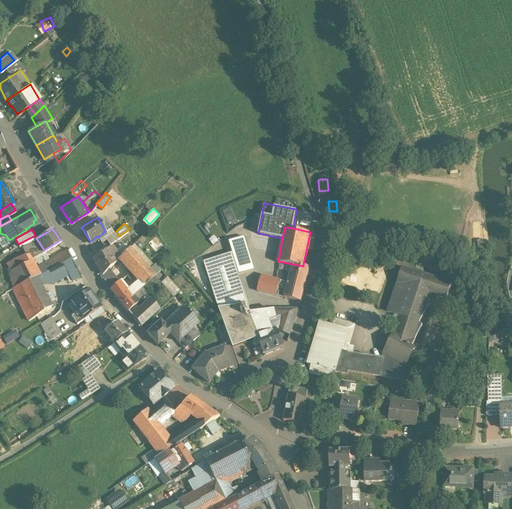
[(116,231),(106,238),(109,243),(119,236),(116,231)]
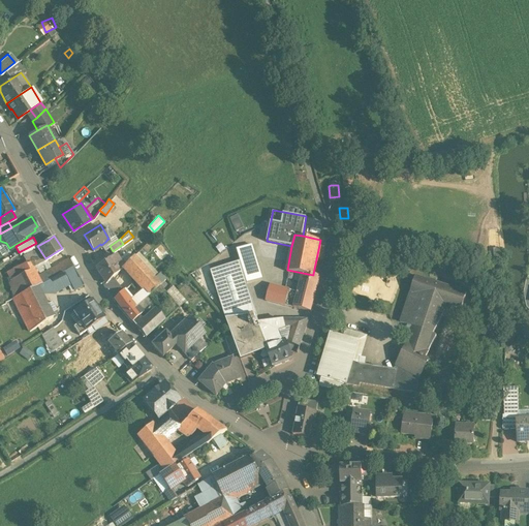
[(261,277),(251,243),(236,248),(240,259),(247,282),(261,277)]
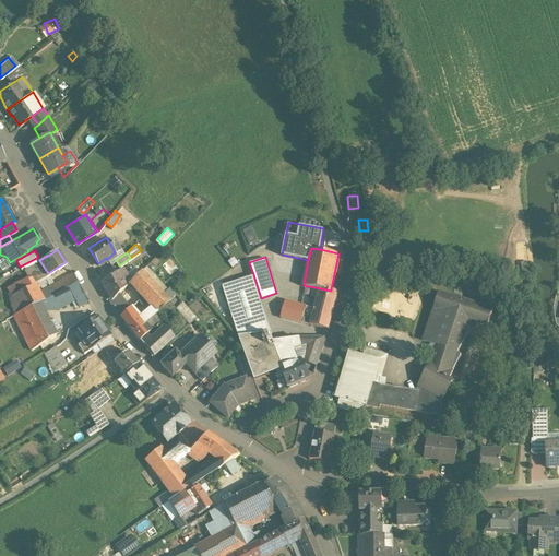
[(39,260),(23,268),(27,274),(28,276),(43,272),(45,275),(48,273),(39,260)]
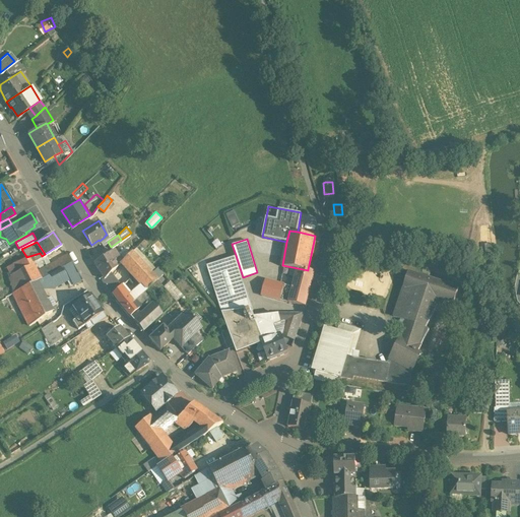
[(113,249),(93,261),(103,276),(104,277),(110,271),(111,271),(117,265),(113,258),(117,256),(113,249)]
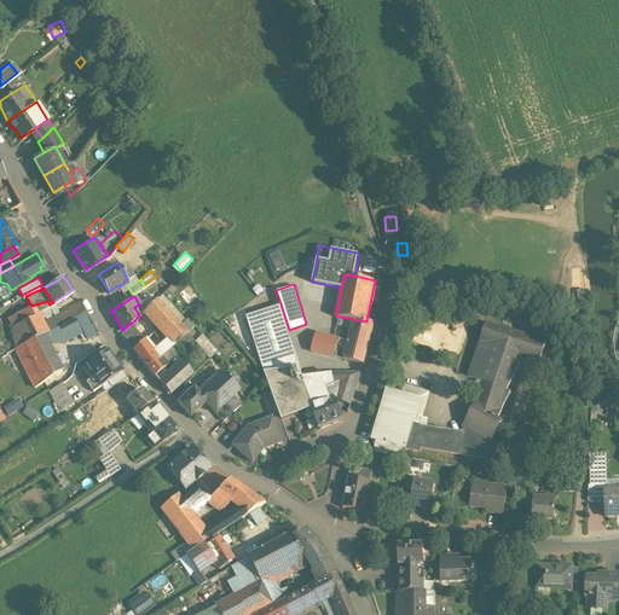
[(166,308),(156,299),(144,309),(158,325),(171,314),(166,308)]
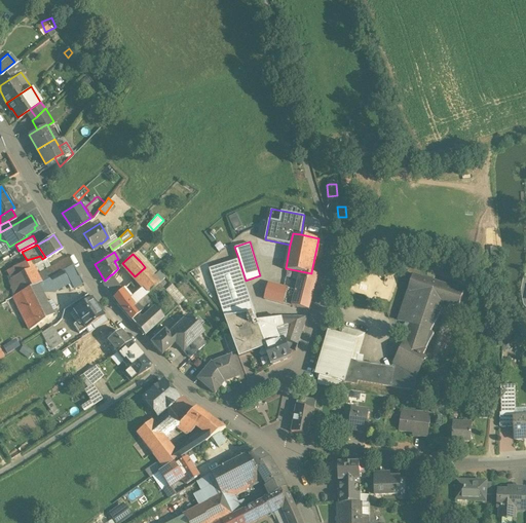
[(67,255),(49,265),(53,273),(72,263),(67,255)]
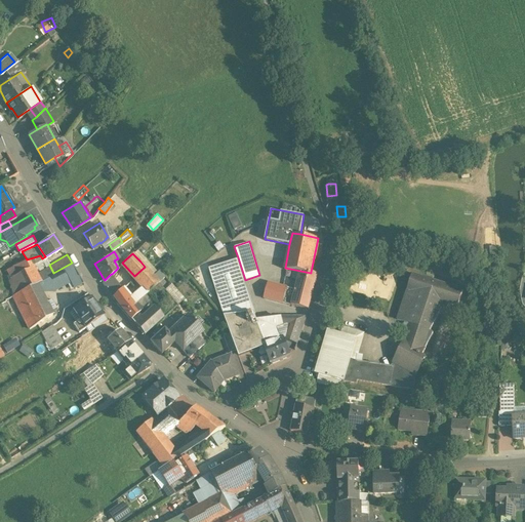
[(26,257),(6,267),(13,284),(10,286),(13,293),(30,285),(27,277),(33,274),(27,261),(27,259),(26,257)]
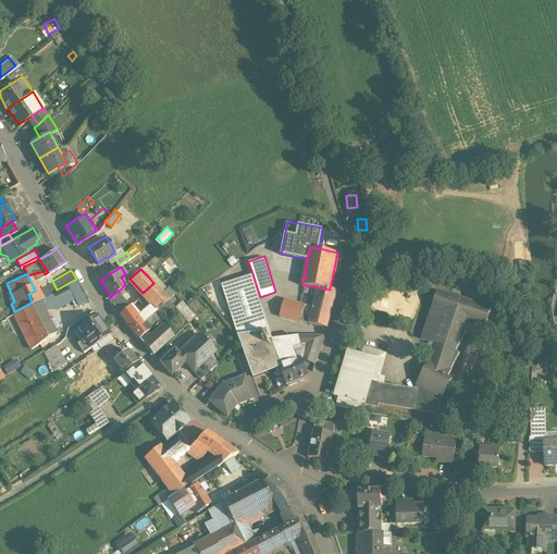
[(252,273),(221,284),(237,334),(269,331),(270,331),(259,297),(260,297),(252,273)]
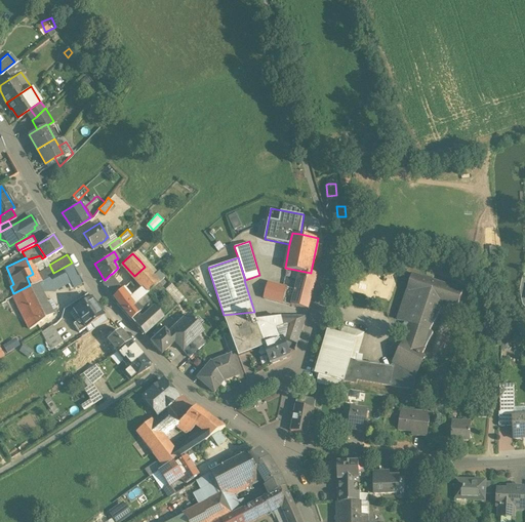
[(150,266),(144,258),(140,262),(145,267),(147,269),(150,266)]
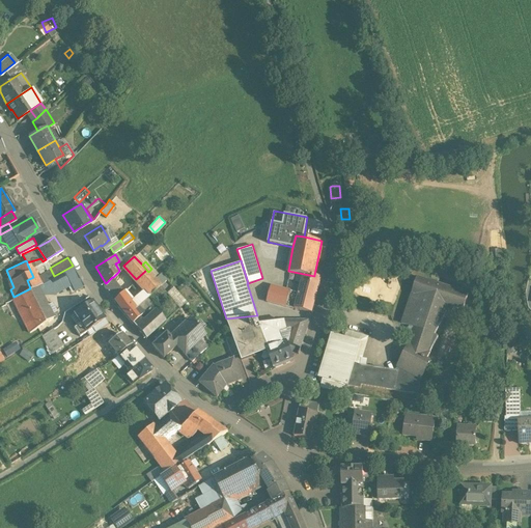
[(54,276),(47,280),(52,290),(59,286),(60,288),(81,278),(73,266),(54,276)]
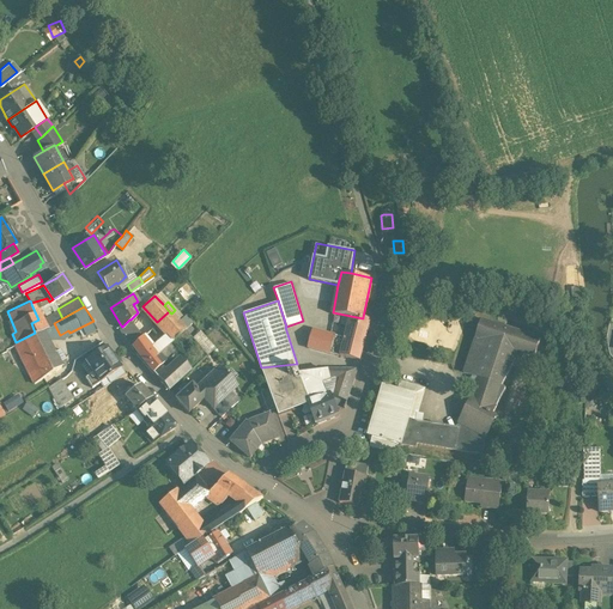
[(38,320),(31,323),(35,333),(42,329),(54,323),(62,318),(58,309),(38,320)]
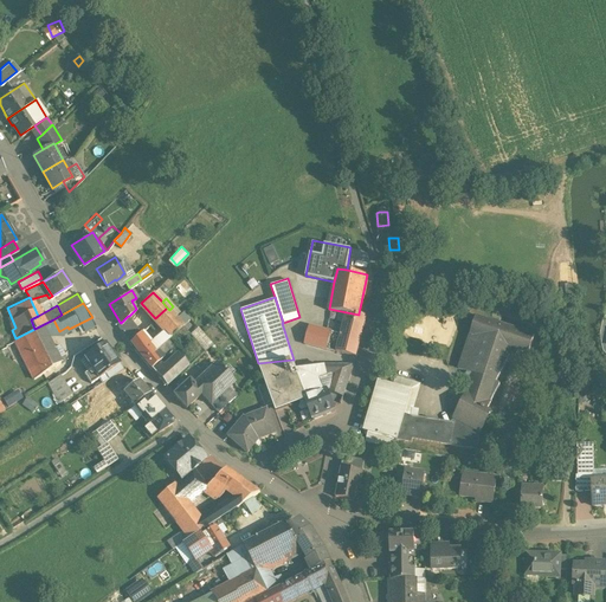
[(169,310),(167,308),(155,318),(166,330),(171,336),(171,335),(182,324),(175,317),(169,310)]
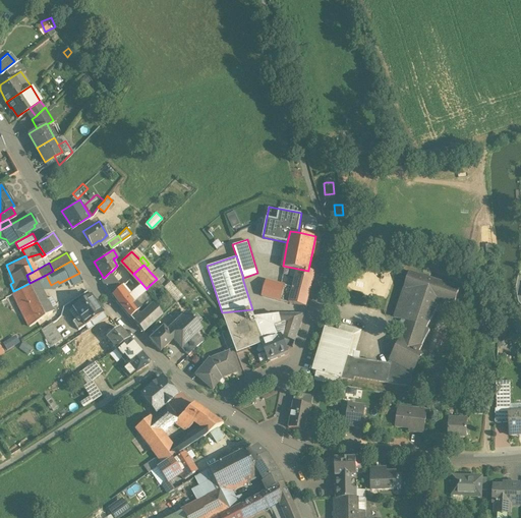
[(163,273),(157,267),(151,273),(157,279),(163,273)]
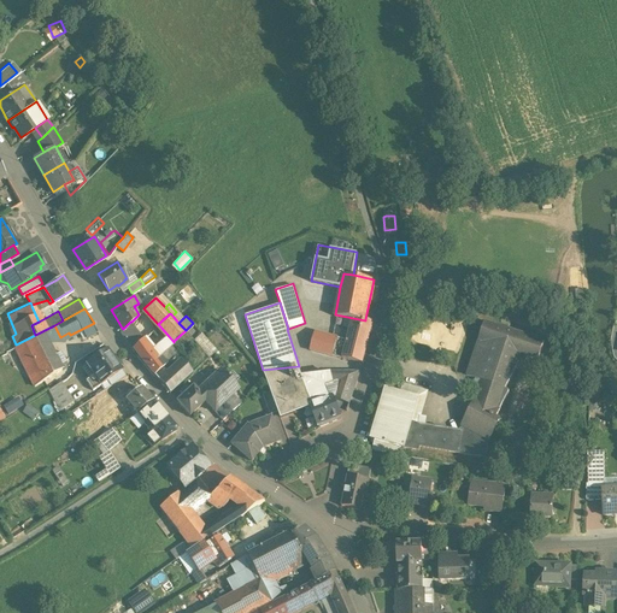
[(365,320),(353,318),(351,326),(350,334),(348,340),(352,341),(347,358),(362,361),(372,320),(365,319),(365,320)]
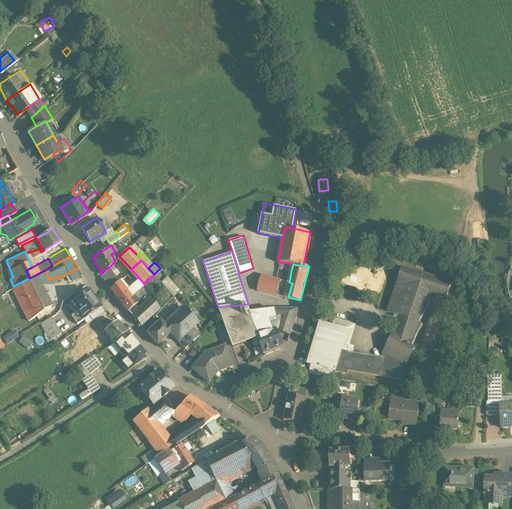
[(347,349),(339,347),(332,369),(347,372),(348,369),(403,379),(405,363),(413,348),(410,346),(422,323),(418,322),(430,300),(435,300),(437,295),(446,298),(451,283),(421,273),(421,272),(414,269),(413,270),(402,266),(387,310),(399,315),(391,339),(382,356),(347,349)]
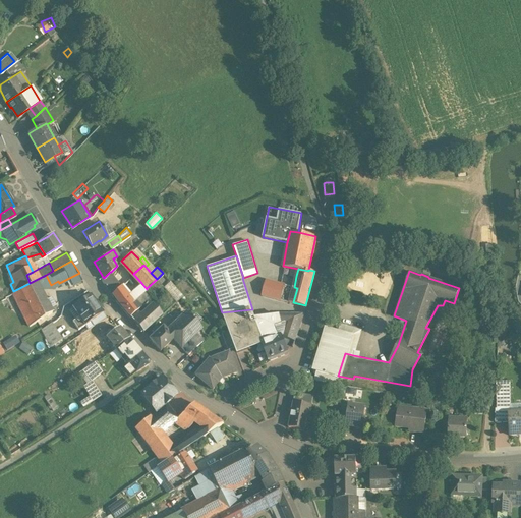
[(110,272),(104,278),(103,277),(102,279),(112,293),(121,285),(111,272),(110,272)]
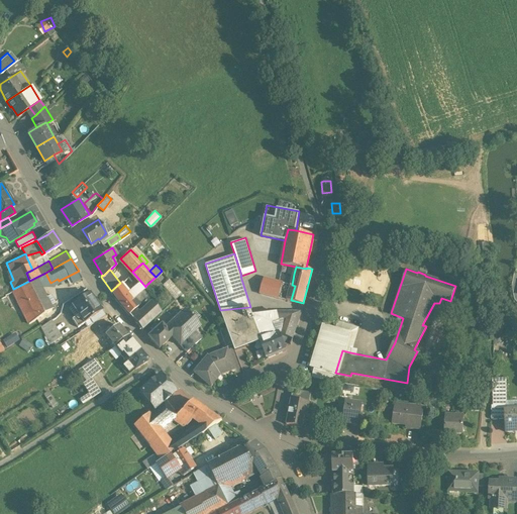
[(45,273),(35,278),(39,285),(50,283),(45,273)]
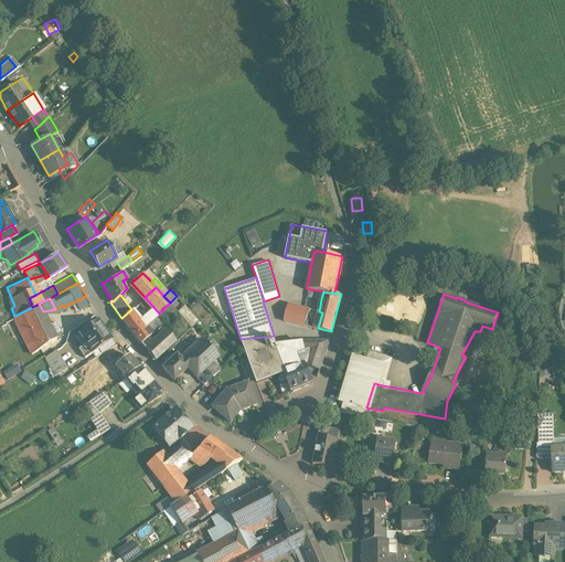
[(170,303),(159,313),(163,318),(176,308),(170,303)]
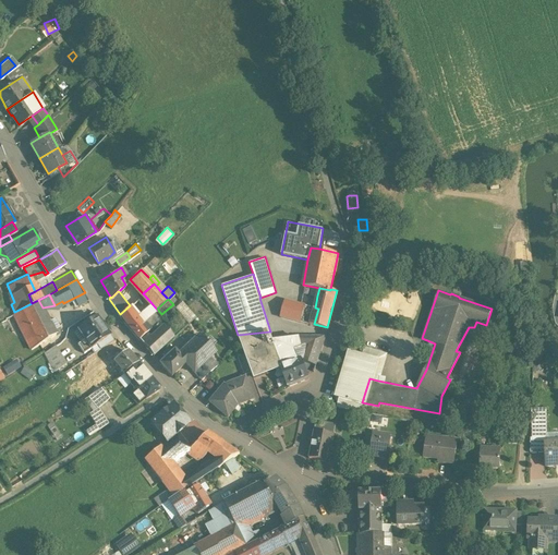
[(315,308),(284,299),(280,315),(314,324),(318,309),(315,308)]
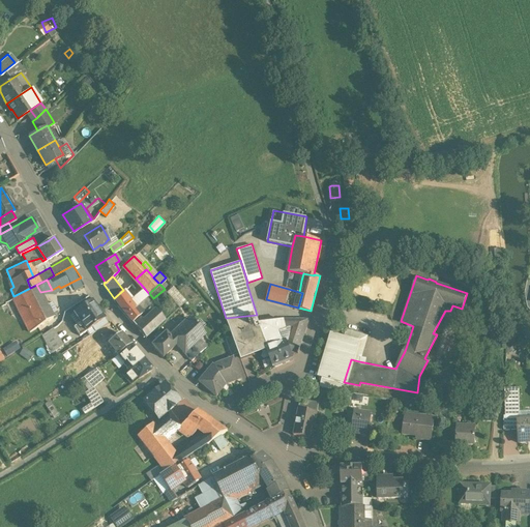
[(13,296),(12,297),(24,320),(41,312),(39,309),(41,306),(38,301),(43,298),(40,292),(36,285),(30,288),(13,296)]
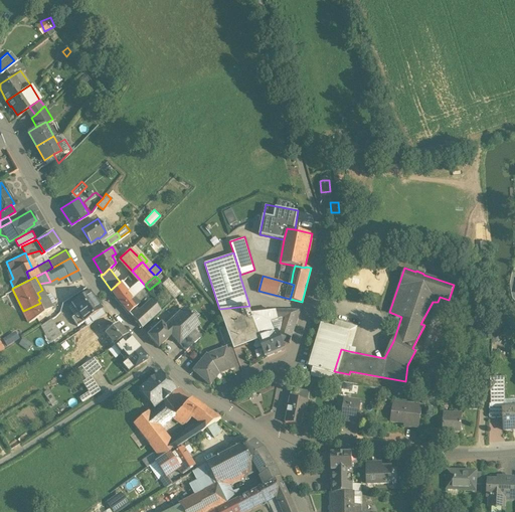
[(180,292),(167,278),(162,283),(174,297),(180,292)]
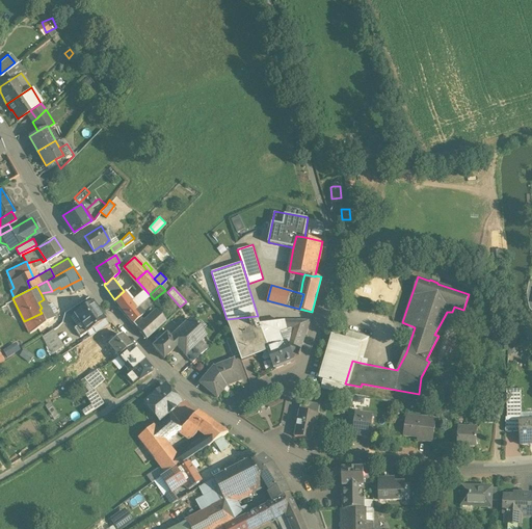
[(14,297),(10,290),(5,291),(9,299),(12,298),(14,297)]
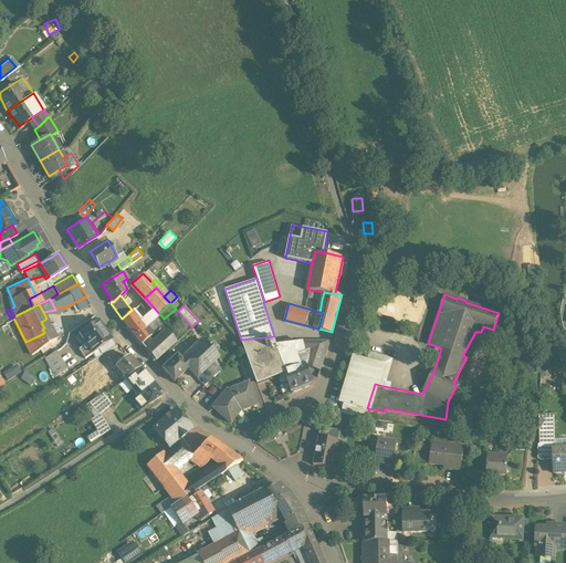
[(140,320),(132,310),(122,319),(129,329),(140,342),(147,336),(142,329),(147,324),(159,314),(155,309),(140,320)]
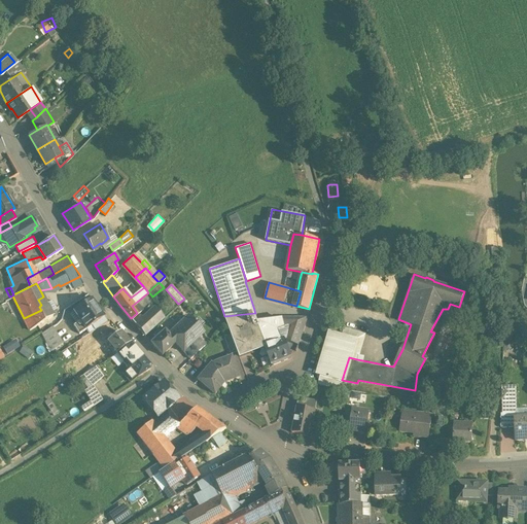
[(51,299),(45,302),(43,297),(38,300),(41,305),(39,307),(41,310),(24,318),(29,327),(53,314),(49,309),(56,306),(51,299)]
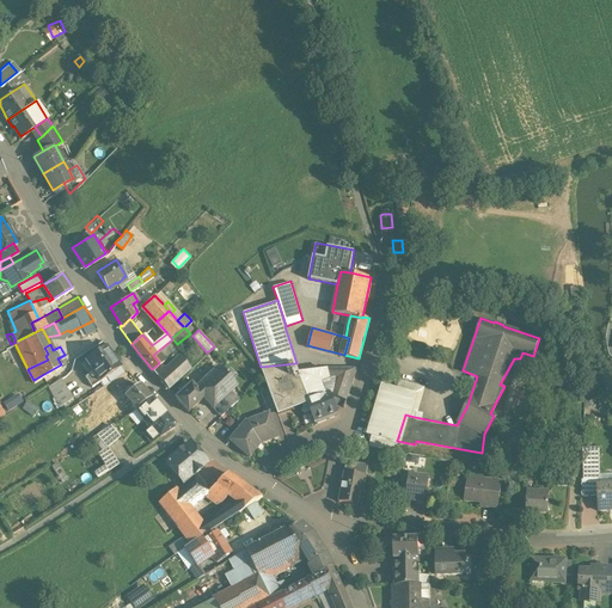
[(105,344),(85,358),(92,369),(85,374),(92,385),(106,374),(120,366),(105,344)]
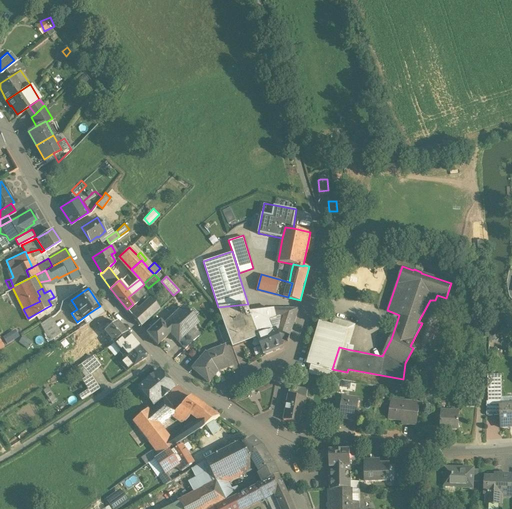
[(139,299),(133,293),(128,297),(133,304),(139,299)]
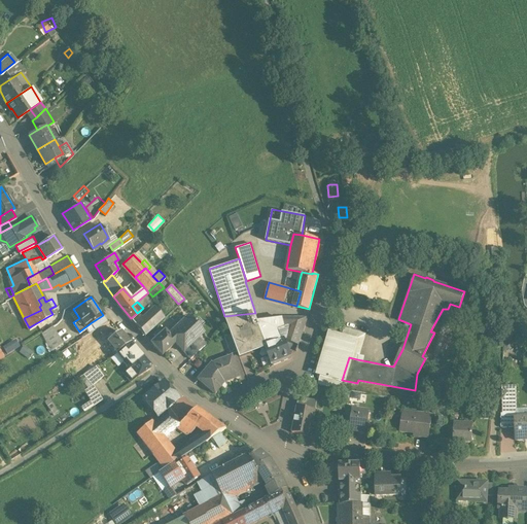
[(142,318),(136,323),(144,334),(167,313),(159,305),(154,308),(142,318)]
